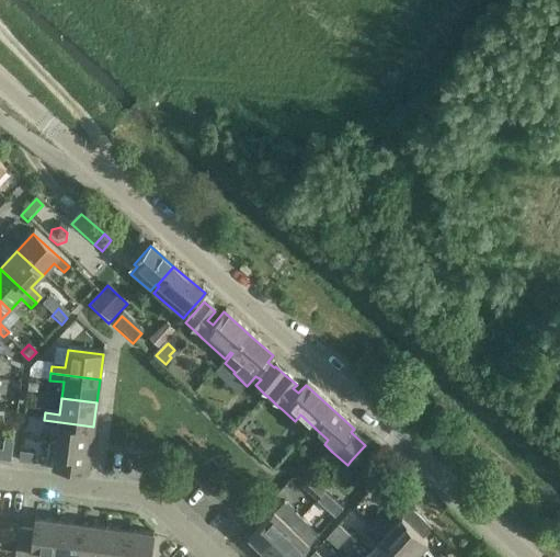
[(91,450),(93,427),(44,420),(44,427),(57,429),(55,445),(91,450)]
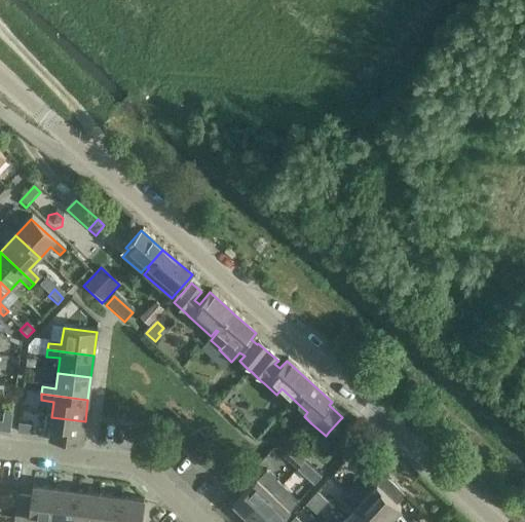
[(85,421),(51,417),(45,417),(43,433),(37,432),(36,438),(82,444),(85,421)]
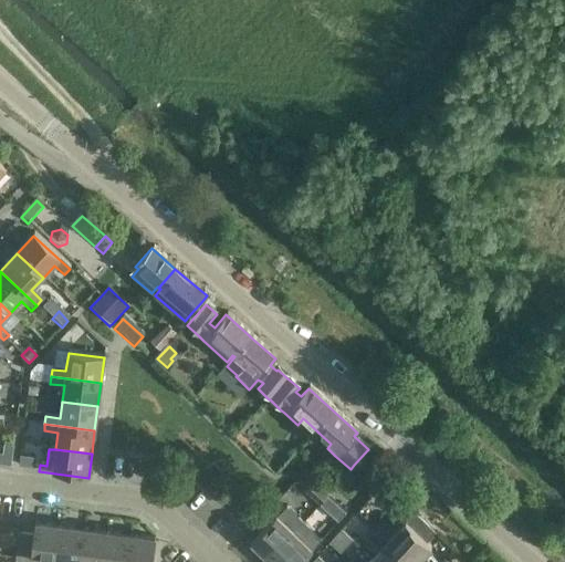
[(19,458),(17,469),(25,470),(30,470),(31,471),(32,461),(32,459),(31,459),(19,458)]
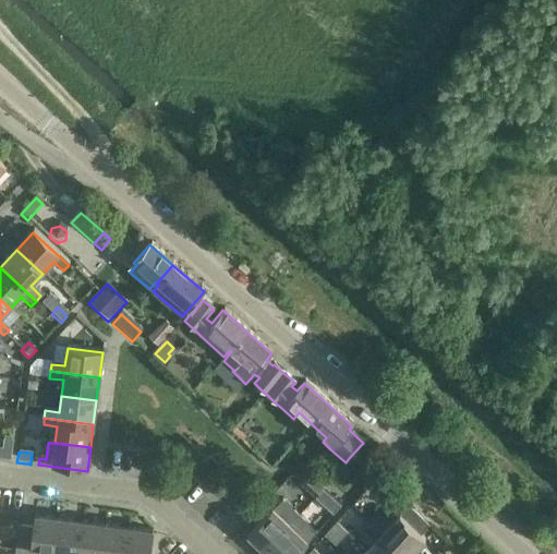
[(2,453),(1,460),(9,461),(10,453),(2,453)]
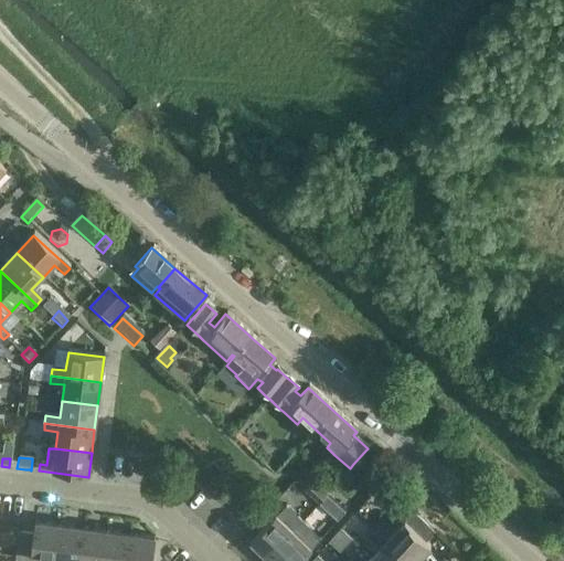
[(344,493),(352,484),(341,473),(333,483),(344,493)]
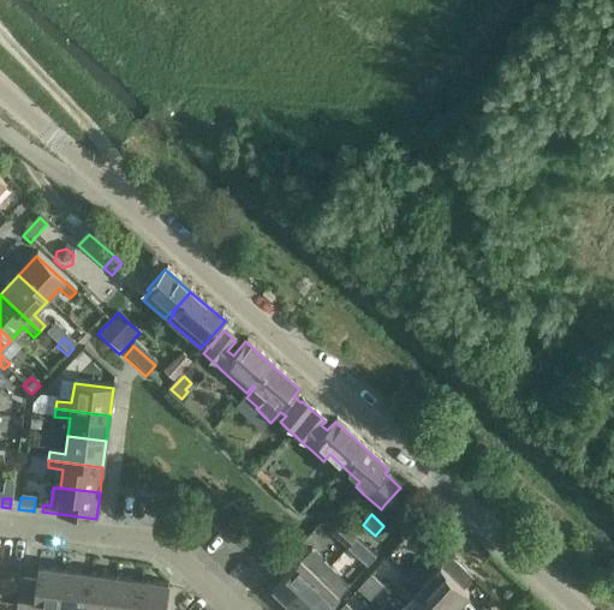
[(347,550),(355,543),(355,542),(340,528),(332,537),(347,550)]
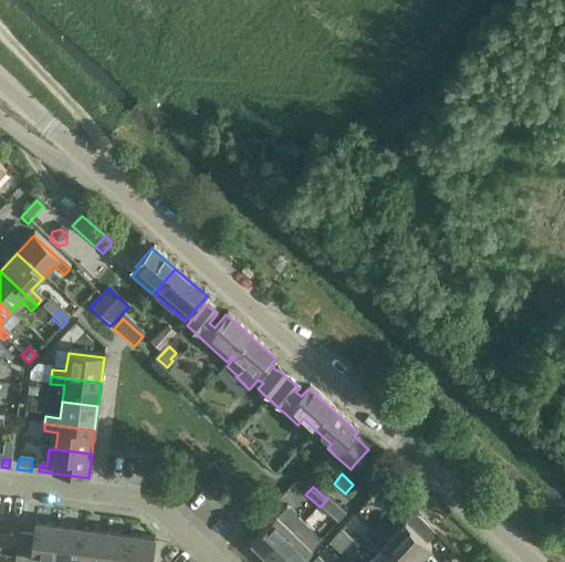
[(323,513),(336,526),(346,514),(332,502),(323,513)]
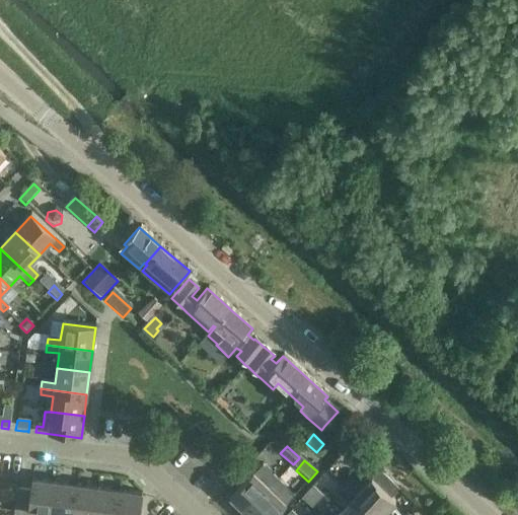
[(230,499),(229,499),(243,512),(245,514),(268,491),(277,482),(275,479),(273,476),(262,466),(252,476),(252,475),(230,499)]
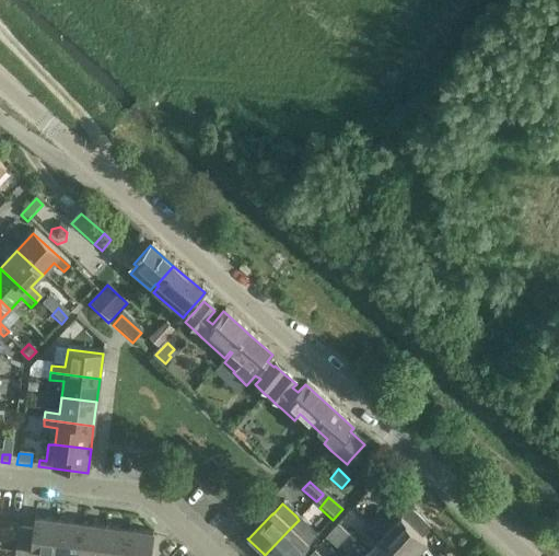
[(54,555),(59,522),(34,519),(33,532),(30,555),(54,555)]
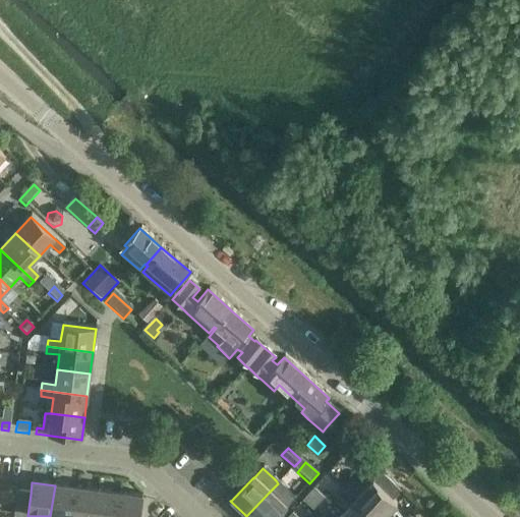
[(347,492),(373,516),(386,516),(396,507),(370,482),(360,495),(351,486),(347,492)]
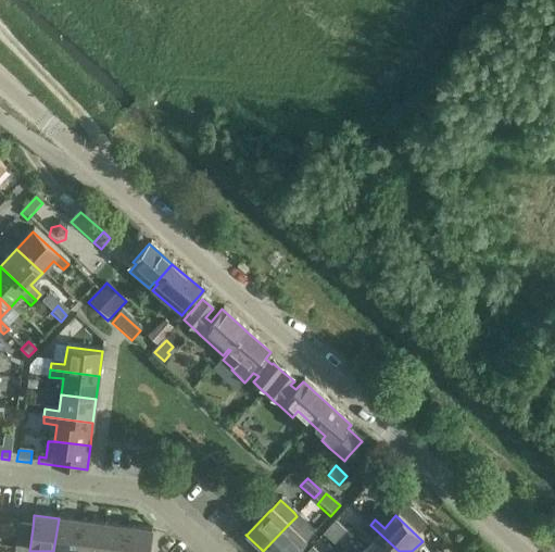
[(287,526),(263,551),(297,551),(305,543),(292,531),(302,521),(298,516),(297,516),(287,526)]
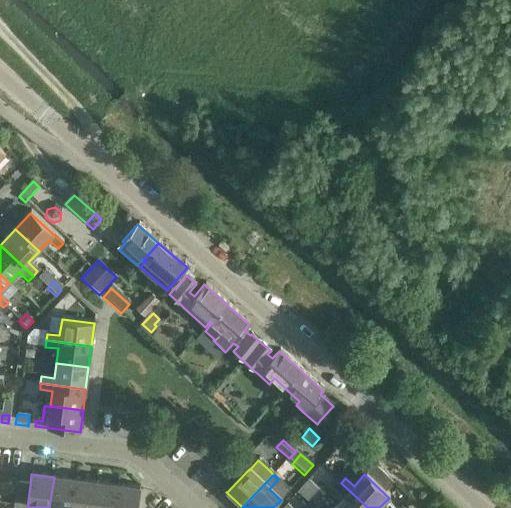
[(71,507),(75,480),(54,477),(49,507),(71,507)]
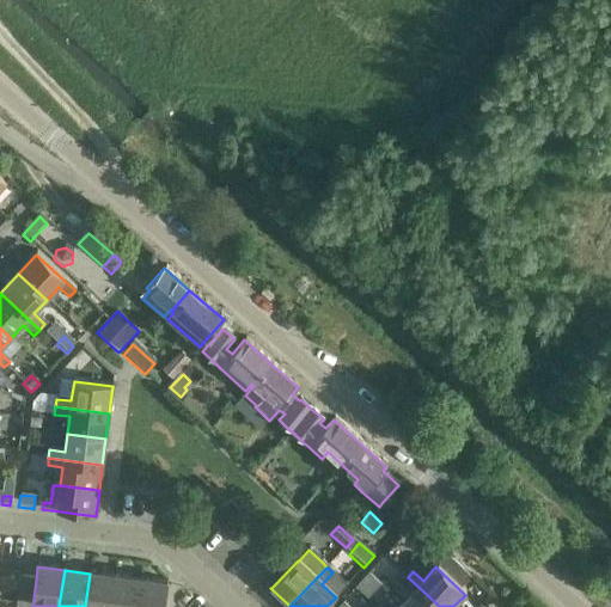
[(111,606),(115,577),(90,574),(85,606),(111,606)]
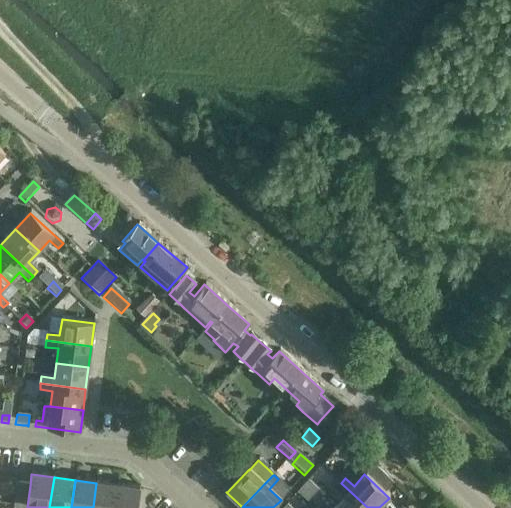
[(307,503),(318,491),(308,482),(296,493),(307,503)]
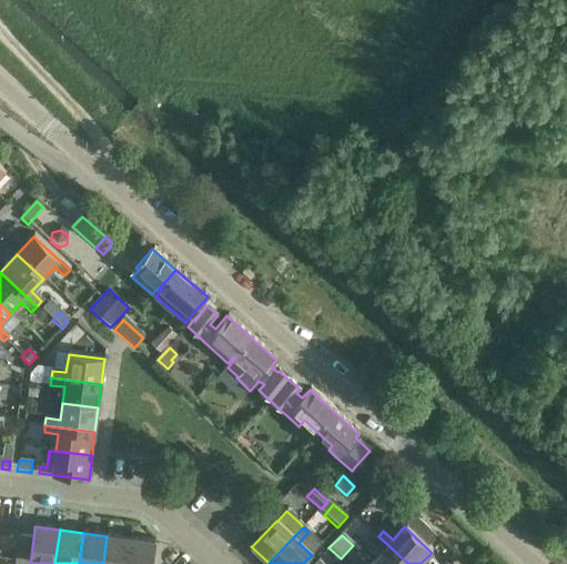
[(128,563),(131,540),(107,536),(103,563),(128,563)]
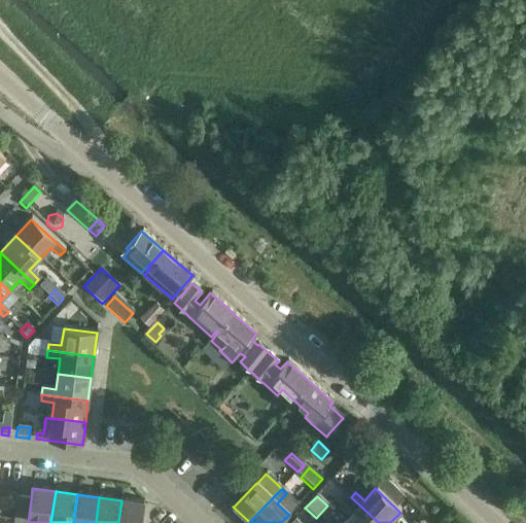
[(378,522),(351,497),(346,502),(354,510),(344,521),(345,522),(378,522)]
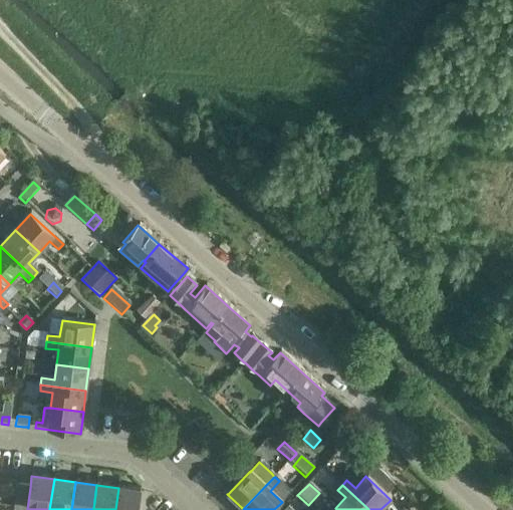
[(27,509),(30,488),(16,486),(13,508),(13,509),(27,509)]
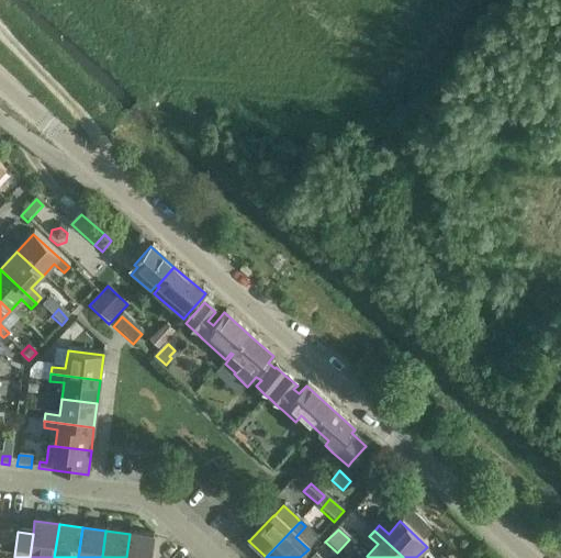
[(130,534),(126,557),(150,557),(154,536),(130,534)]
